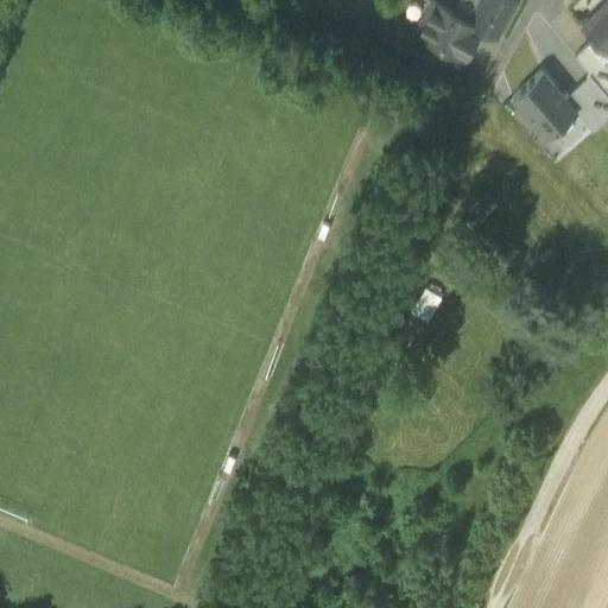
[(464,0),(457,14),(468,21),(479,0),(464,0)]
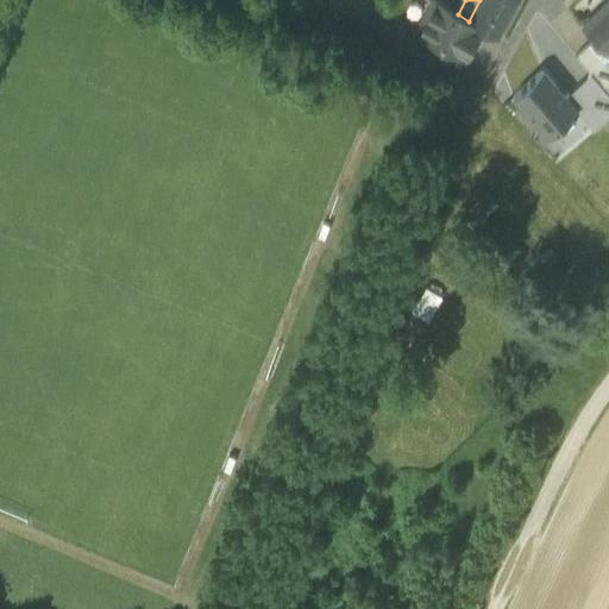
[(519,2),(514,0),(479,0),(469,22),(484,31),(498,38),(519,2)]
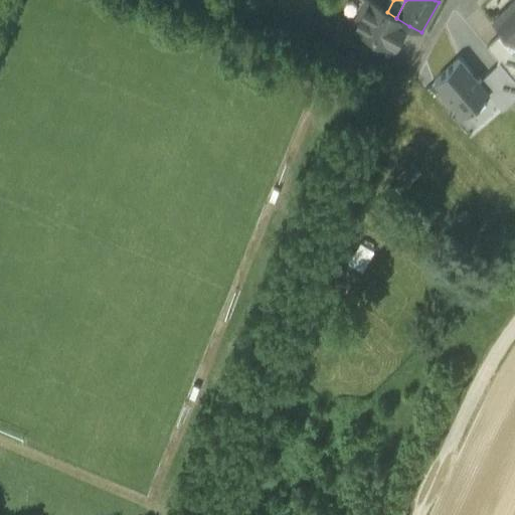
[(514,1),(493,23),(513,44),(514,42),(514,1)]
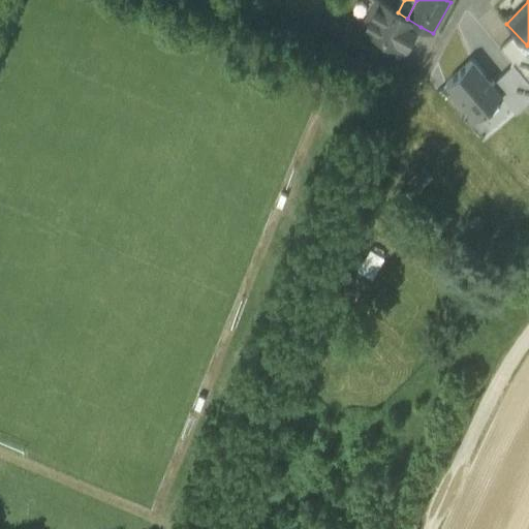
[(407,19),(377,2),(363,28),(406,52),(421,27),(407,19)]
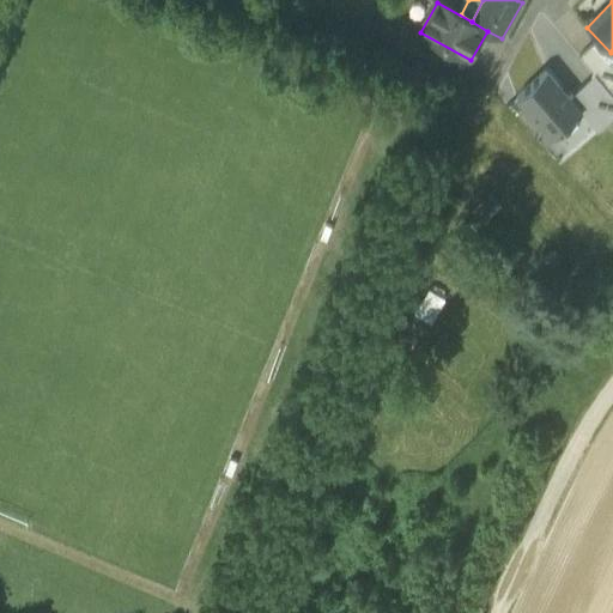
[(441,54),(405,34),(394,52),(434,67),(438,60),(441,54)]
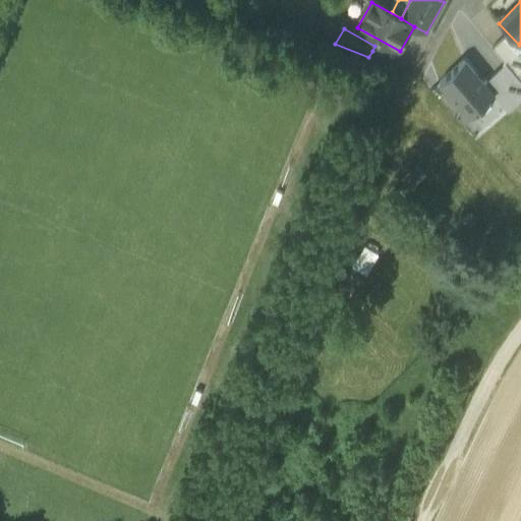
[(520,68),(520,56),(504,37),(498,41),(493,46),(506,62),(516,73),(520,68)]
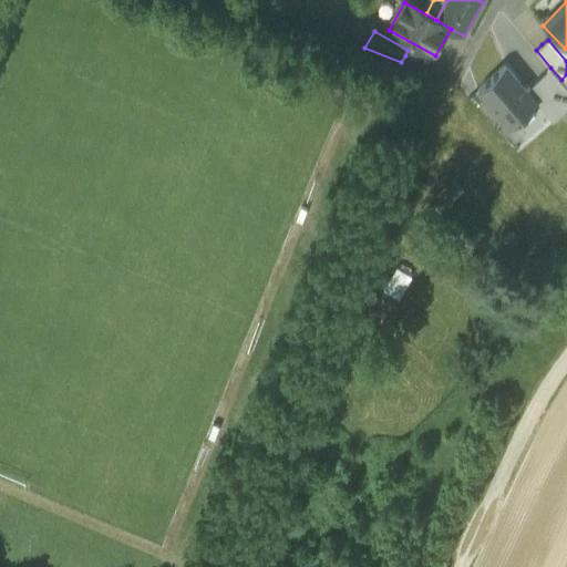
[(512,124),(537,101),(526,90),(504,65),(478,88),(512,124)]
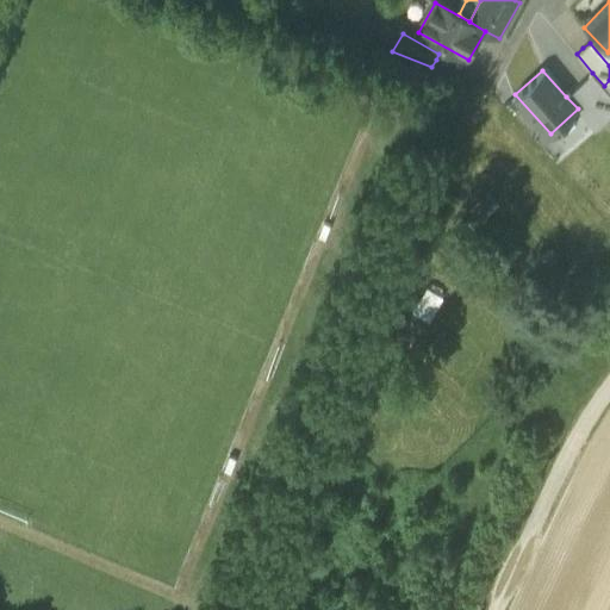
[(592,73),(566,97),(578,109),(595,128),(609,113),(609,92),(604,86),(592,73)]
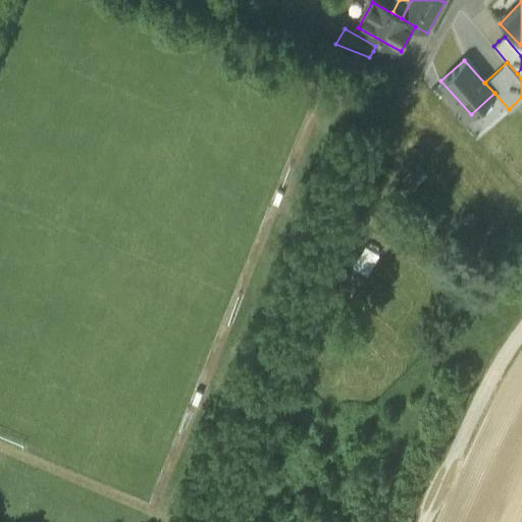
[(425,168),(412,179),(422,193),(436,181),(425,168)]
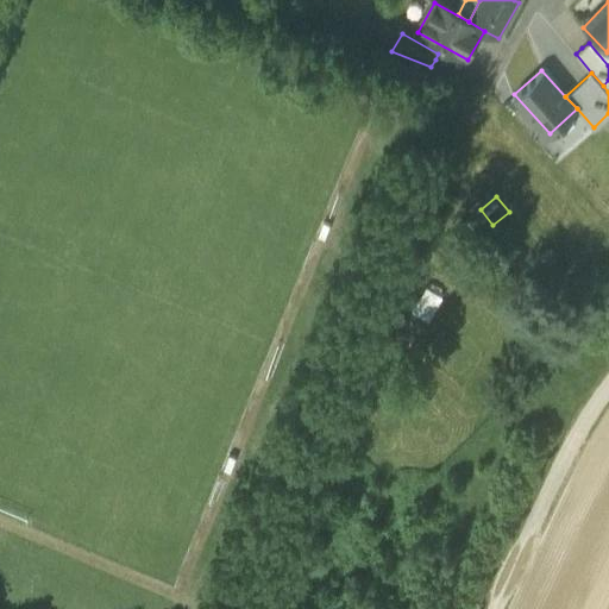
[(426,288),(414,311),(431,319),(444,296),(426,288)]
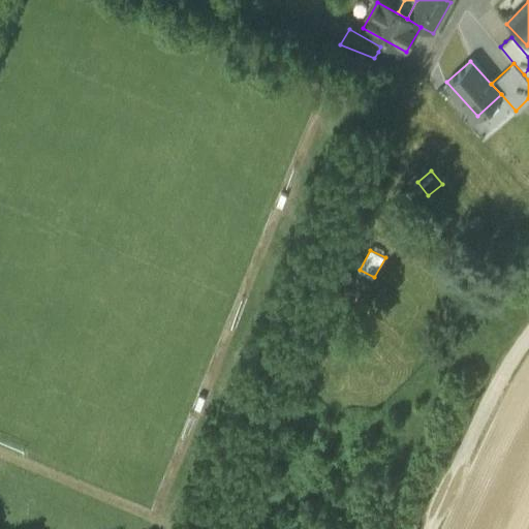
All buildings are outlined.
